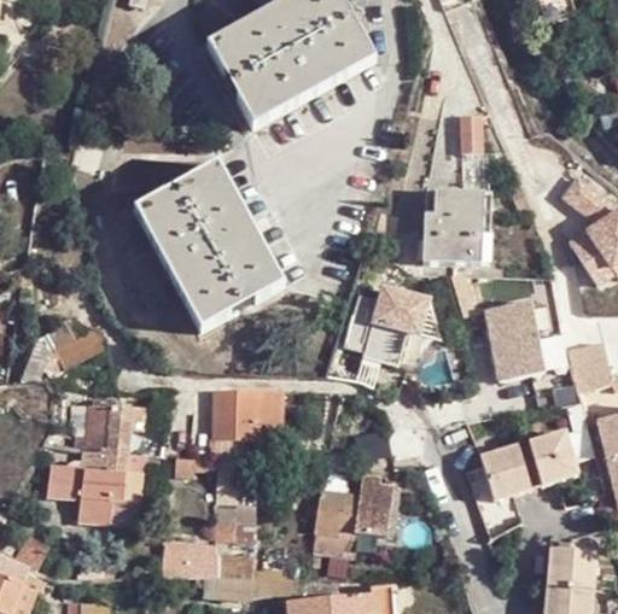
[(292,0),(208,46),(254,129),(377,63),(343,0),(292,0)]
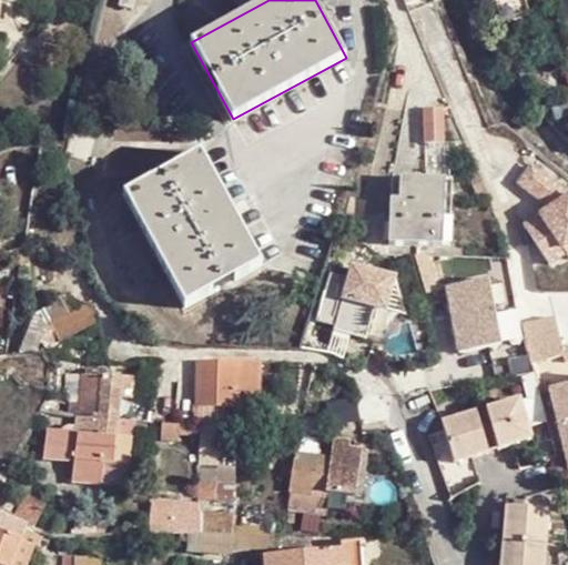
[(442,137),(442,102),(421,102),(421,138),(442,137)]
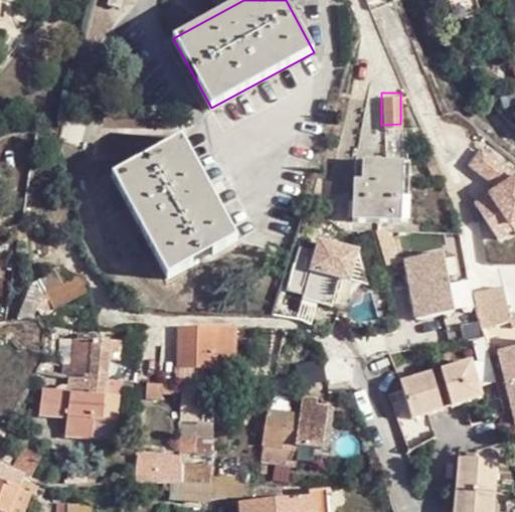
[(115,174),(167,277),(235,239),(182,138),(115,174)]
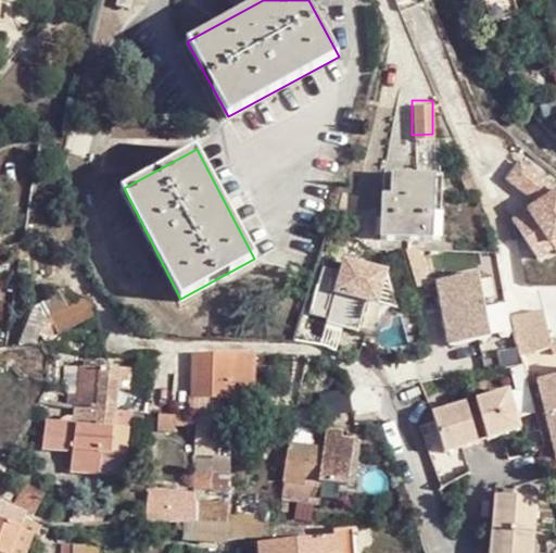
[(381,195),(381,237),(431,240),(432,176),(391,174),(390,196),(381,195)]
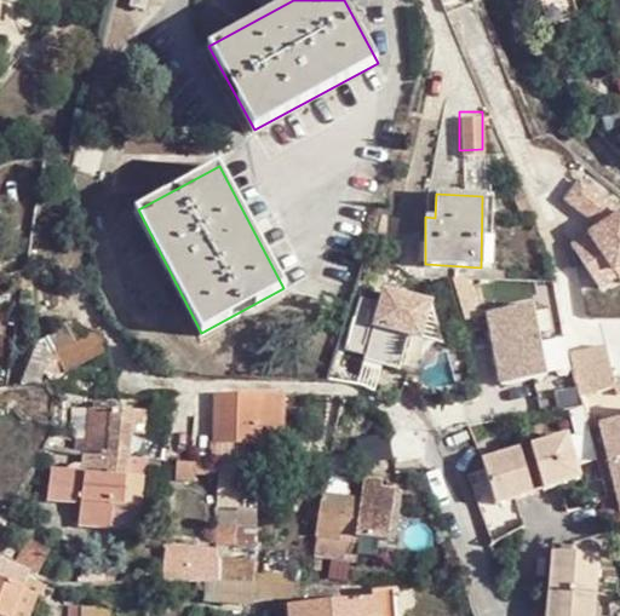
[(480,304),(494,376),(545,366),(530,293),(480,304)]
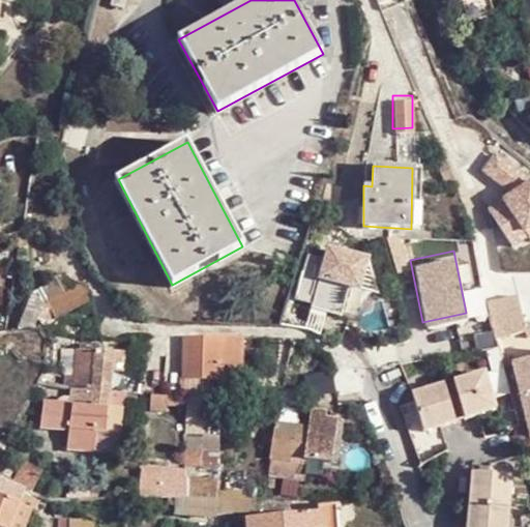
[(48,302),(40,326),(90,302),(82,285),(47,302),(48,302)]
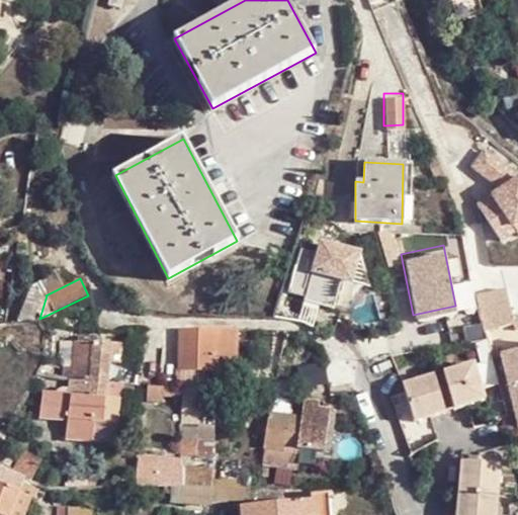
[(326,312),(346,303),(336,282),(316,290),(326,312)]
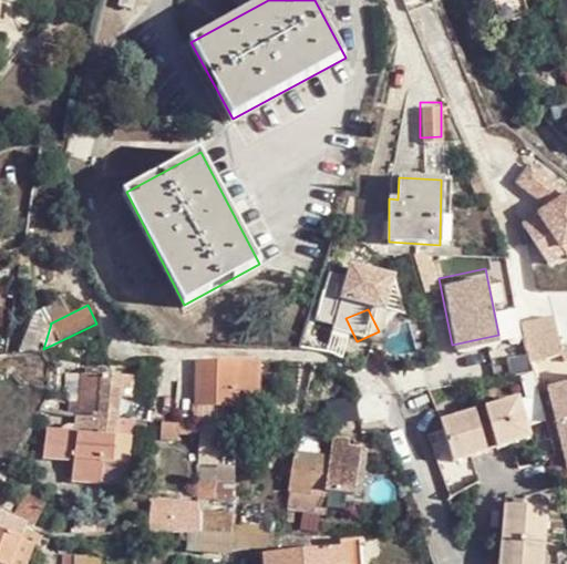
[(17,352),(43,349),(51,324),(50,324),(34,310),(17,352)]
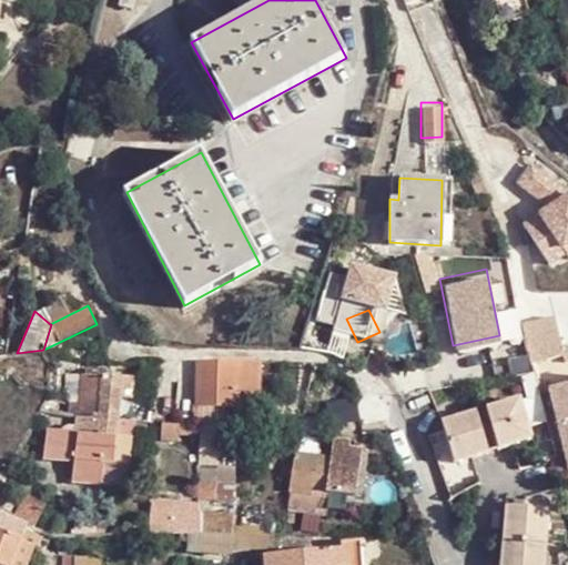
[(256,360),(198,361),(198,404),(257,404),(257,360),(256,360)]
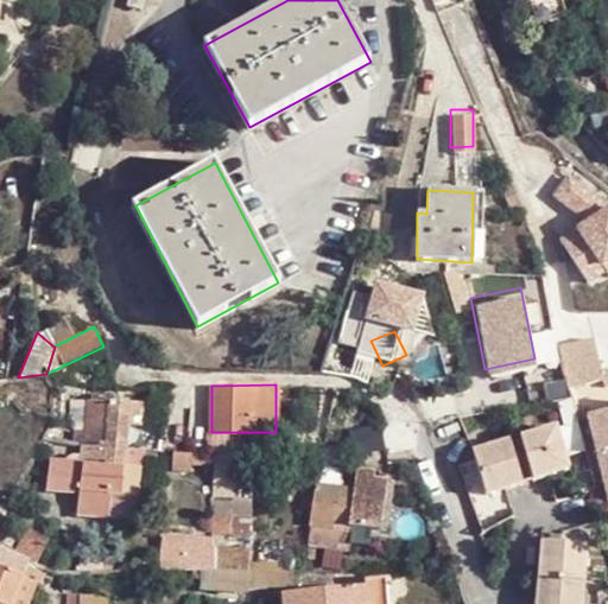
[(82,440),(125,444),(131,404),(89,396),(82,440)]
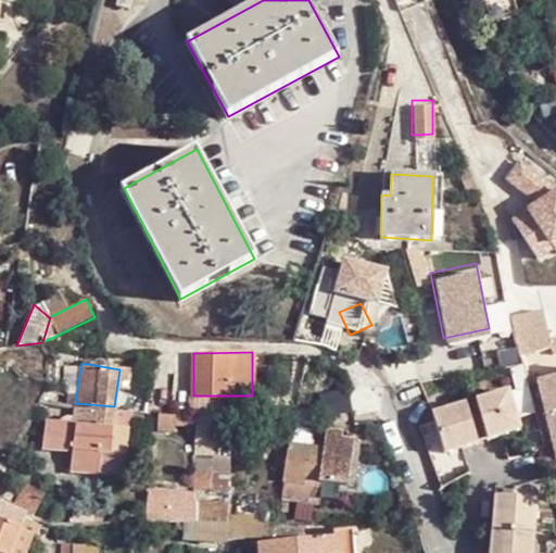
[(555,378),(539,382),(555,455),(555,378)]
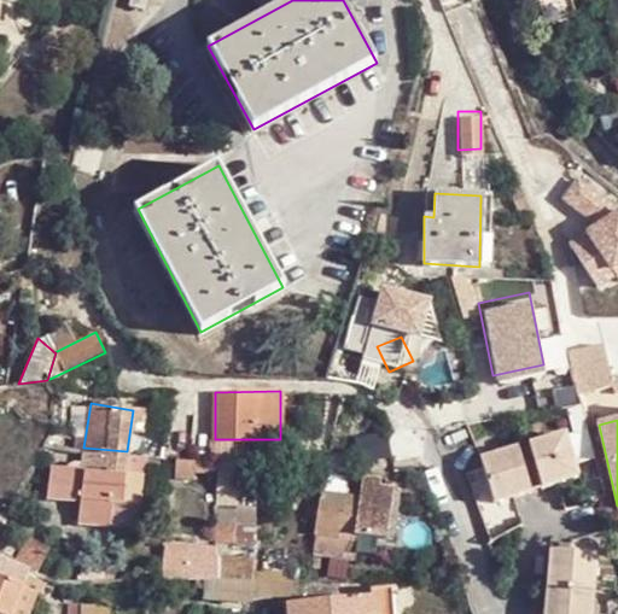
[(532,448),(546,489),(583,478),(570,434),(532,448)]
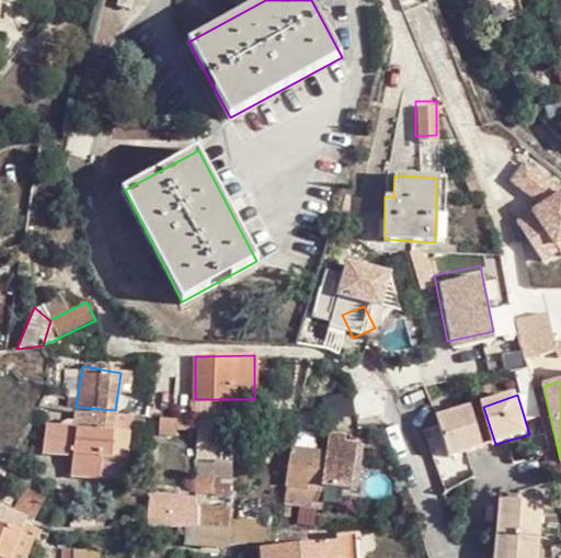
[(81,450),(100,453),(109,454),(115,410),(76,407),(72,422),(56,419),(52,445),(81,450)]
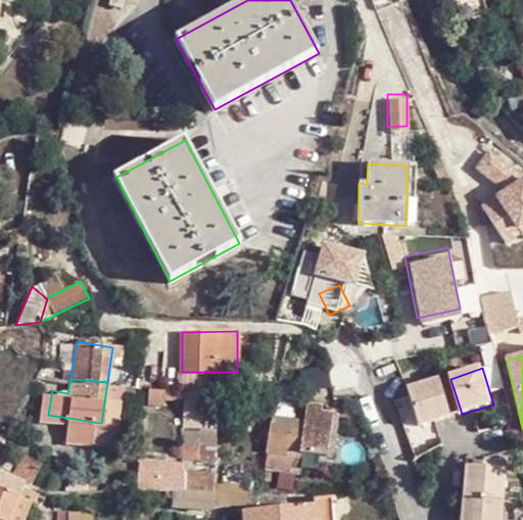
[(439,380),(408,390),(409,394),(418,425),(450,416),(439,380)]
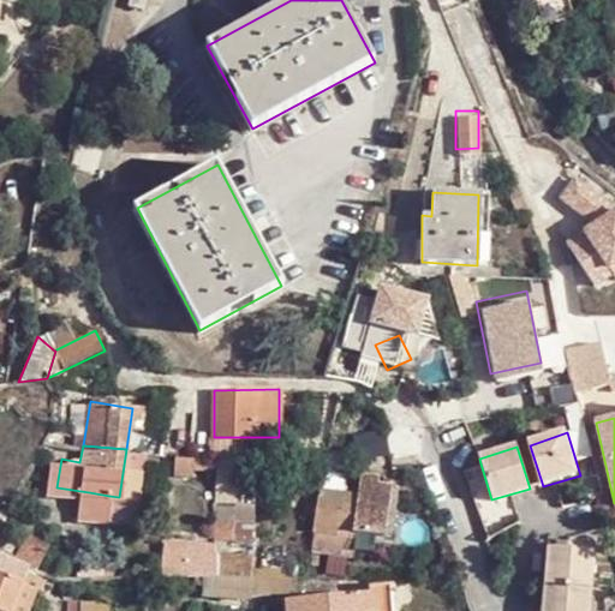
[(196,456),(187,454),(175,454),(174,472),(193,474),(196,456)]
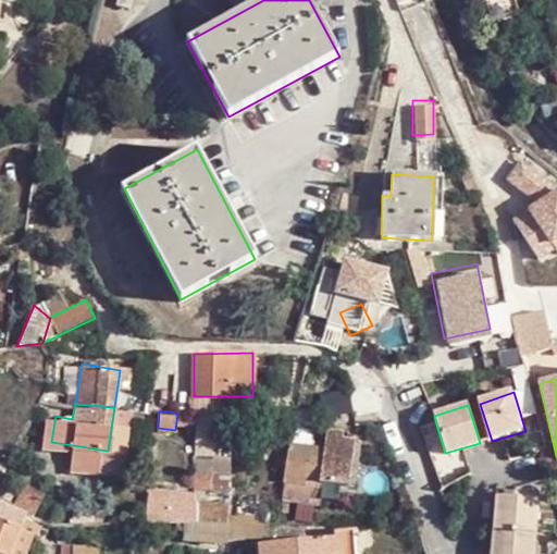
[(195,452),(215,453),(218,416),(198,414),(195,452)]
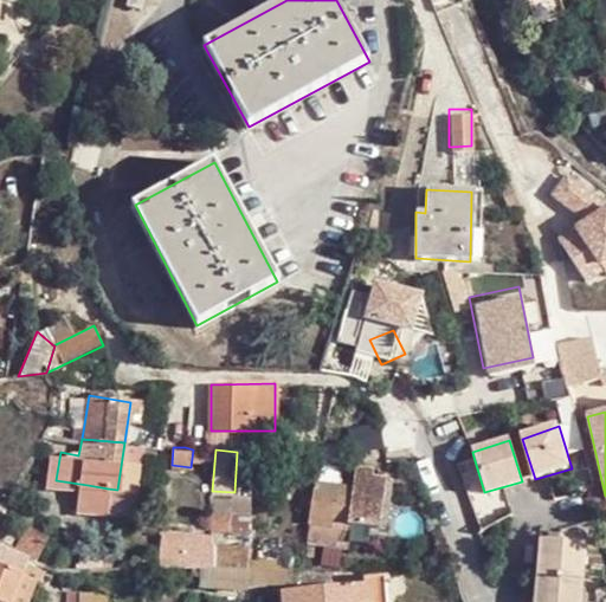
[(373,463),(355,460),(355,467),(373,471),(373,463)]
